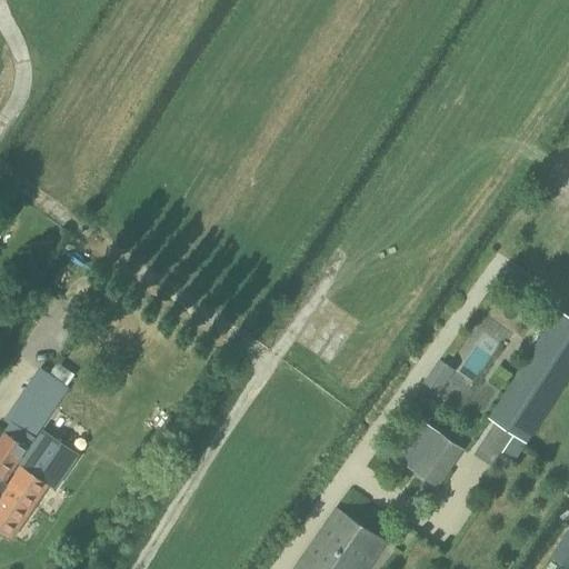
[(489,416),(515,433),(510,439),(501,453),(515,461),(528,442),(533,433),(563,387),(568,390),(568,317),(558,311),(489,416)]
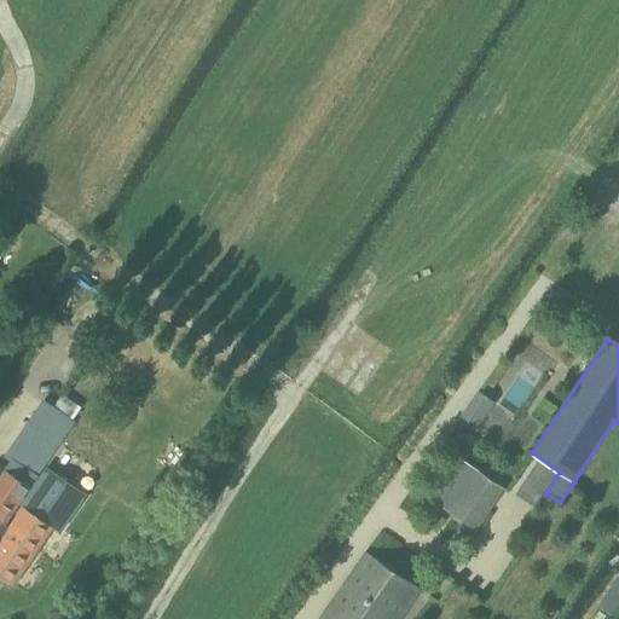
[(9,468),(9,467),(0,478),(0,518),(4,521),(30,482),(32,484),(36,476),(38,478),(75,424),(65,417),(73,408),(59,399),(53,408),(46,403),(9,456),(15,461),(9,468)]
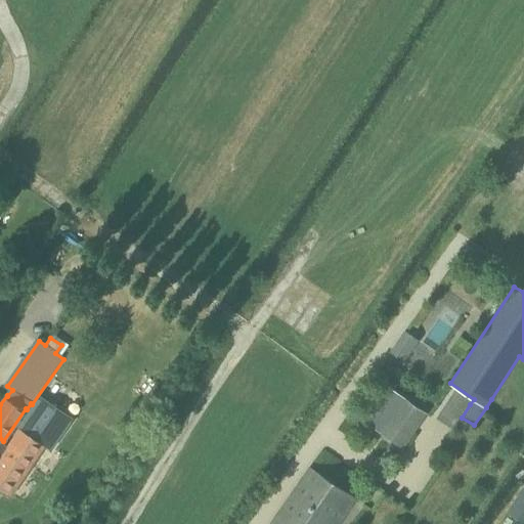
[(402,446),(426,412),(388,386),(364,420),(402,446)]
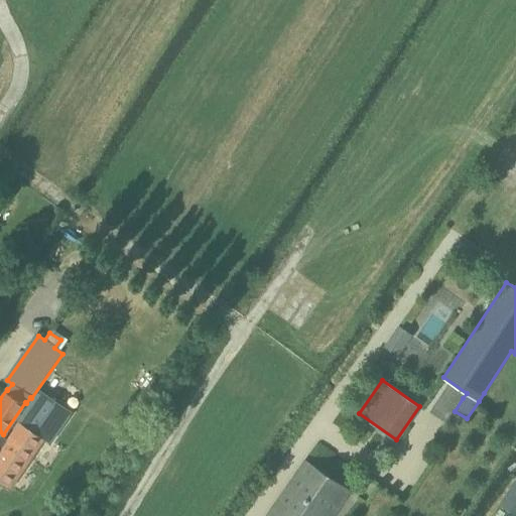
[(29,410),(20,424),(0,453),(0,474),(11,482),(40,437),(44,440),(53,426),(29,410)]
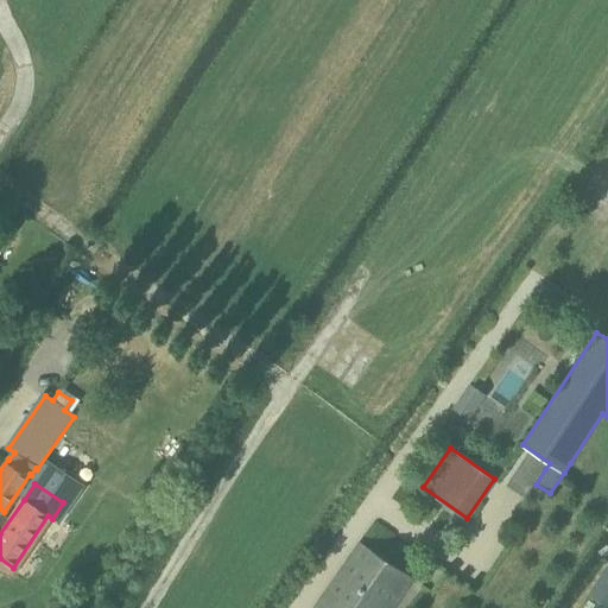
[(362,542),(315,607),(392,607),(413,577),(362,542)]
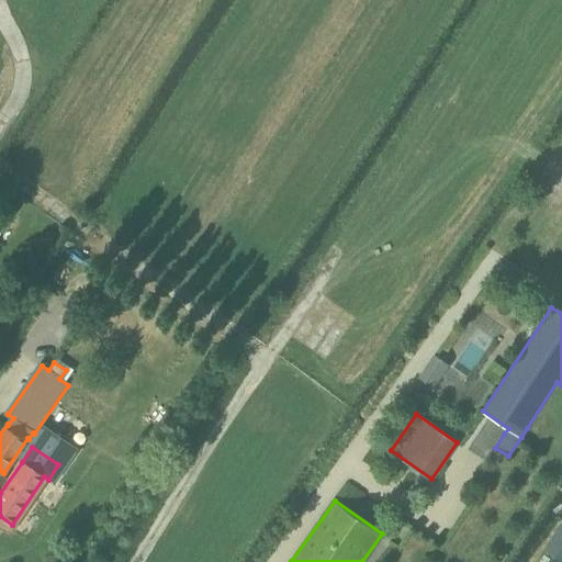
[(561,559),(561,521),(544,548),(561,559)]
